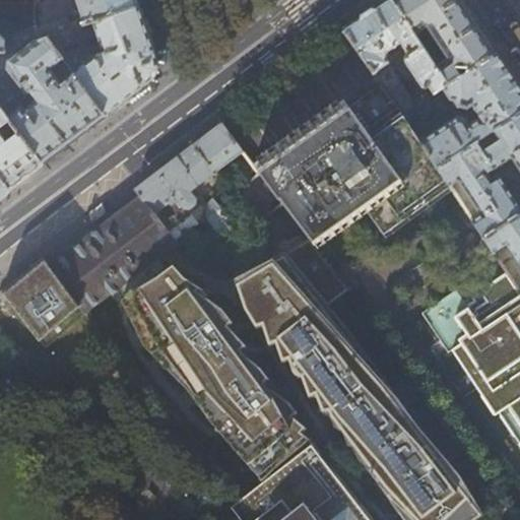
[(0,0),(0,50),(3,50),(11,48),(8,43),(3,44),(2,40),(0,37),(0,0)]
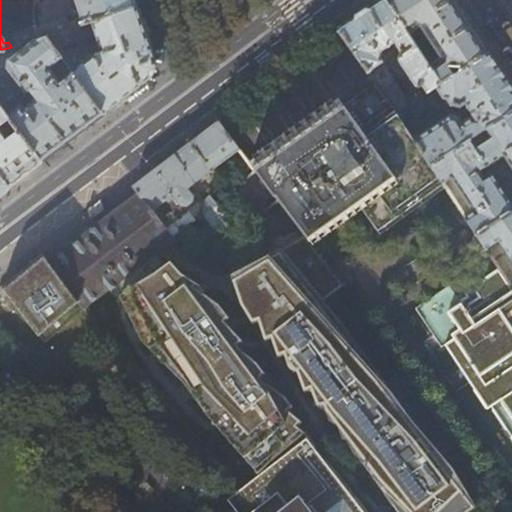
[(133,0),(33,0),(33,2),(39,2),(39,0),(74,0),(82,24),(136,6),(133,0)]
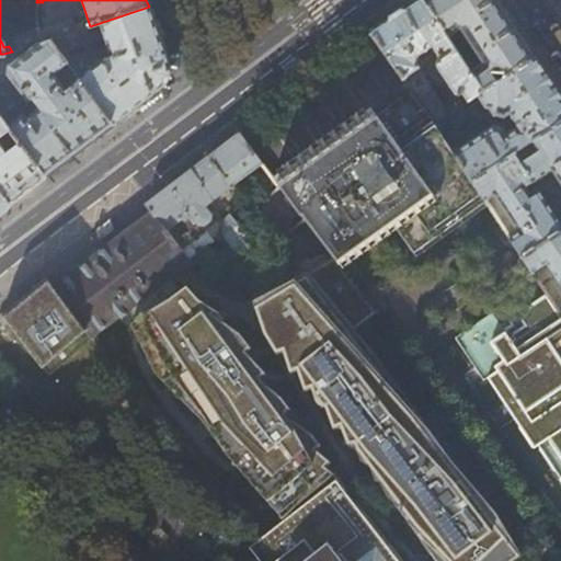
[(479,94),(484,90),(472,72),(447,35),(423,0),(421,0),(401,13),(371,33),(412,91),(436,124),(450,112),(422,70),(422,68),(427,65),(422,56),(435,45),(443,55),(443,58),(438,63),(439,68),(457,91),(465,93),(469,100),(479,94)]
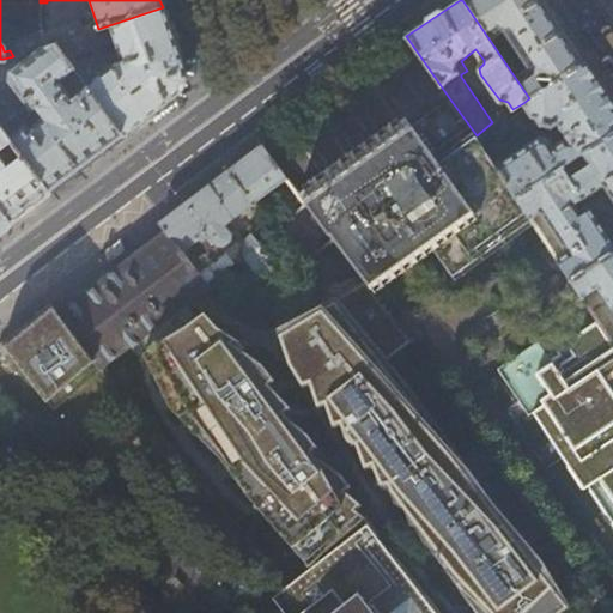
[(529,98),(584,62),(557,19),(544,0),(462,0),(489,38),(496,34),(503,42),(501,44),(508,54),(516,49),(525,62),(519,67),(522,72),(516,79),(529,98)]
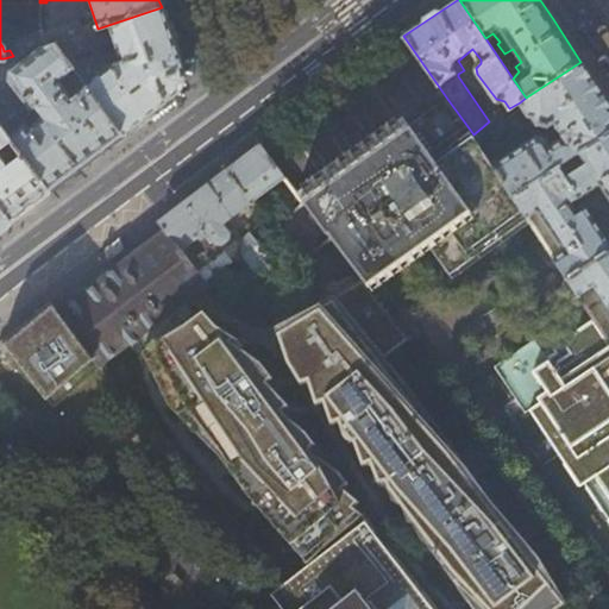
[(156,110),(174,95),(182,68),(174,42),(162,7),(98,29),(83,33),(54,45),(73,70),(85,87),(123,133),(156,110)]
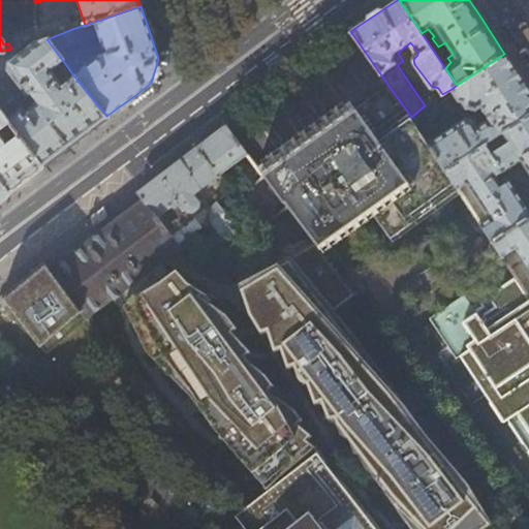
[(72,29),(67,18),(34,29),(35,39),(37,41),(47,39),(72,29)]
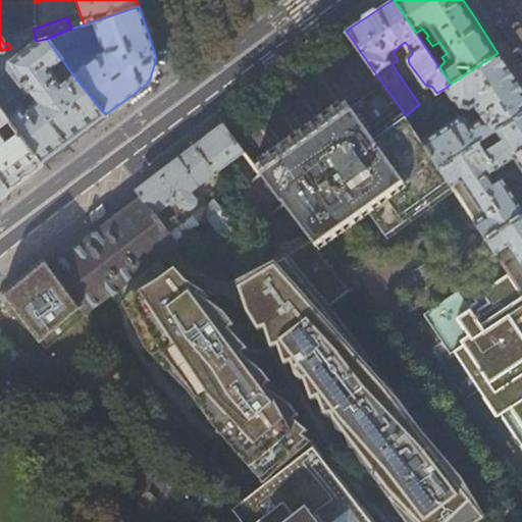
[(35,39),(34,29),(9,36),(13,47),(35,39)]
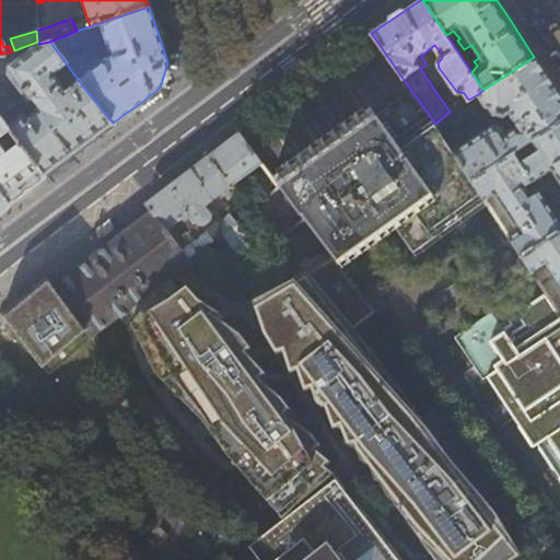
[(15,121),(0,97),(0,95),(0,115),(11,130),(21,143),(45,175),(79,149),(113,123),(78,80),(68,86),(63,81),(60,83),(54,74),(67,65),(49,42),(39,44),(12,65),(10,76),(1,80),(15,100),(24,94),(31,103),(35,101),(42,108),(28,119),(24,115),(15,121)]
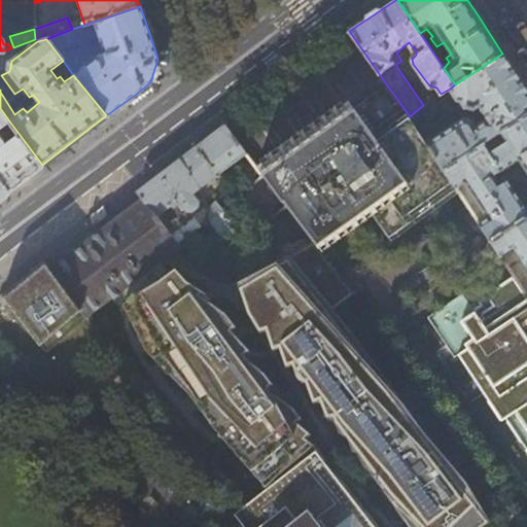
[(473,120),(465,118),(428,143),(445,169),(483,144),(500,132),(526,113),(526,91),(520,80),(502,54),(455,84),(450,89),(457,100),(462,101),(465,107),(476,110),(482,106),(492,120),(486,120),(478,127),(473,120)]
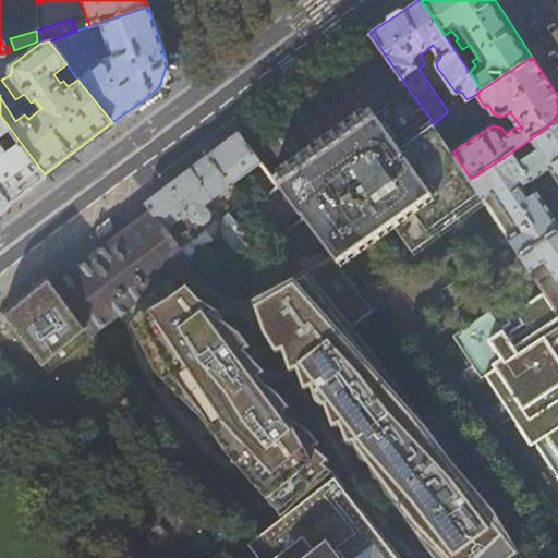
[(440,133),(434,123),(410,91),(374,114),(368,107),(271,174),(336,261),(391,221),(412,250),(483,198),(471,179),(453,152),(440,133)]
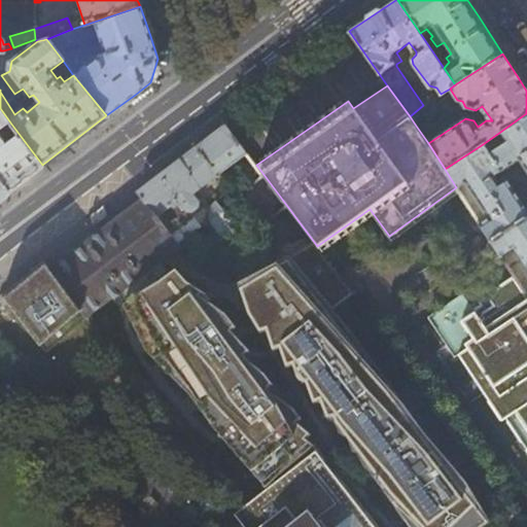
[(437,110),(432,101),(423,105),(410,116),(416,126),(437,110)]
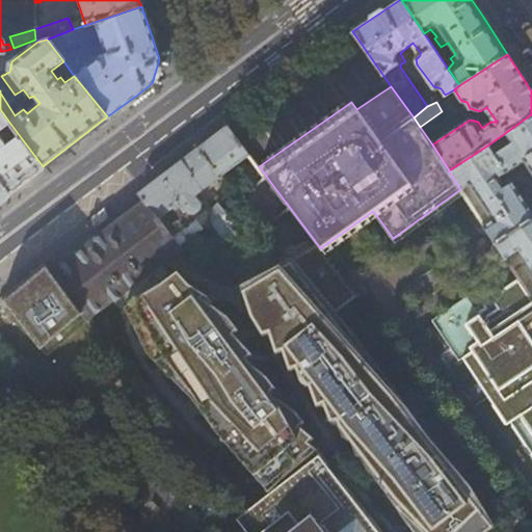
[(0,109),(0,198),(10,191),(43,166),(20,136),(7,145),(0,136),(0,131),(10,124),(0,109)]
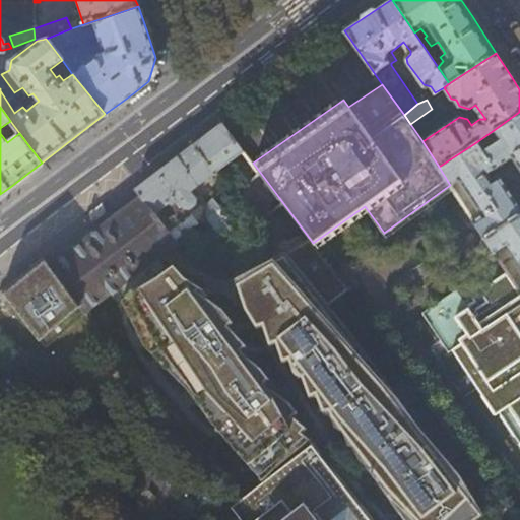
[(484,236),(519,212),(519,209),(498,176),(495,177),(491,179),(486,173),(511,156),(519,171),(519,112),(494,130),(499,140),(483,150),(476,142),(439,167),(450,185),(458,180),(481,214),(473,219),(484,236)]
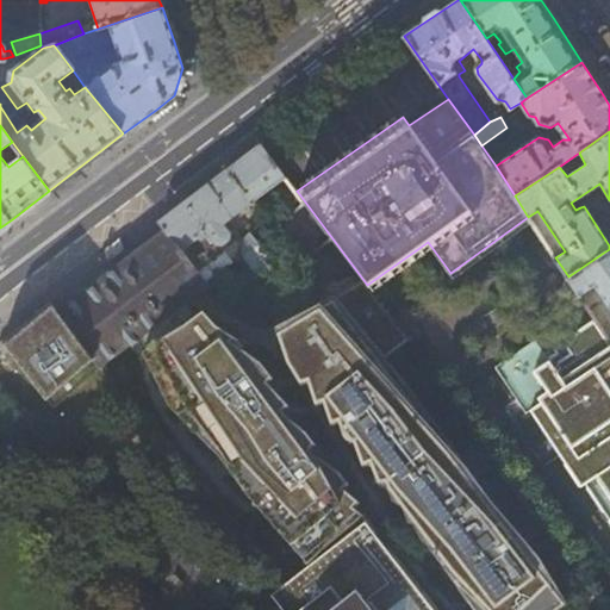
[(285,175),(260,144),(219,176),(159,222),(166,231),(206,284),(211,279),(210,278),(209,278),(240,254),(257,278),(275,263),(250,235),(242,241),(241,249),(222,224),(285,175)]
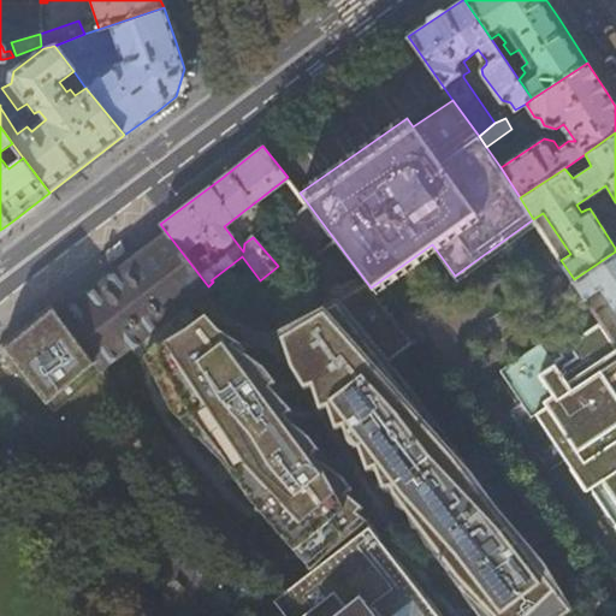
[(194,297),(208,286),(167,234),(146,249),(123,267),(164,320),(194,297)]
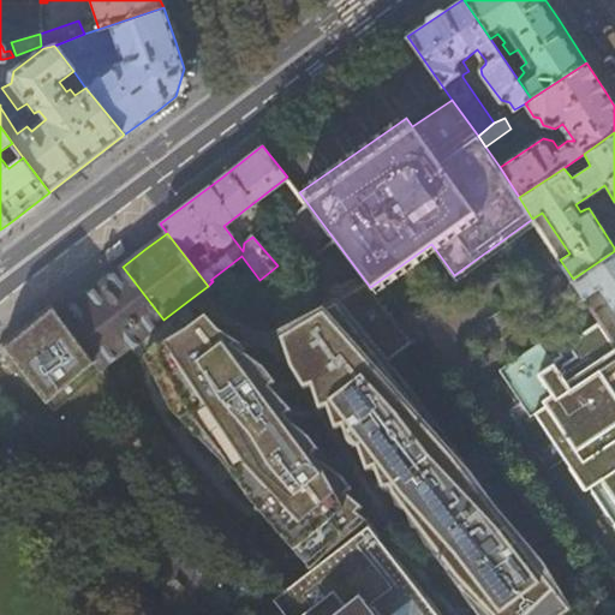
[(614,251),(573,279),(585,298),(598,288),(614,312),(614,251)]
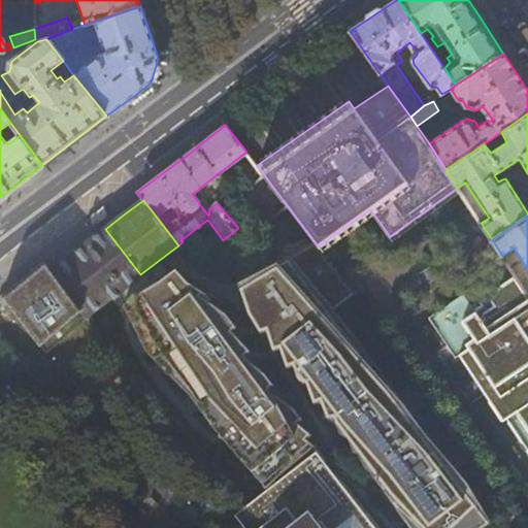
[(121,291),(140,274),(105,229),(99,233),(77,250),(53,268),(52,270),(81,311),(87,318),(121,291)]
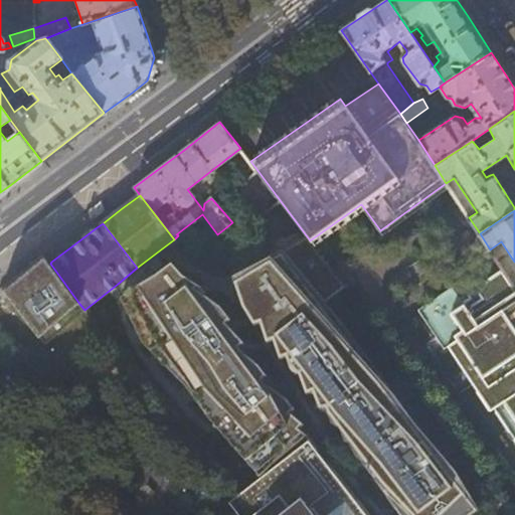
[(319,306),(344,287),(305,235),(234,278),(245,300),(285,351),(289,365),(292,369),(298,369),(305,389),(312,387),(319,404),(325,403),(327,409),(406,514),(472,514),(476,512),(319,306)]
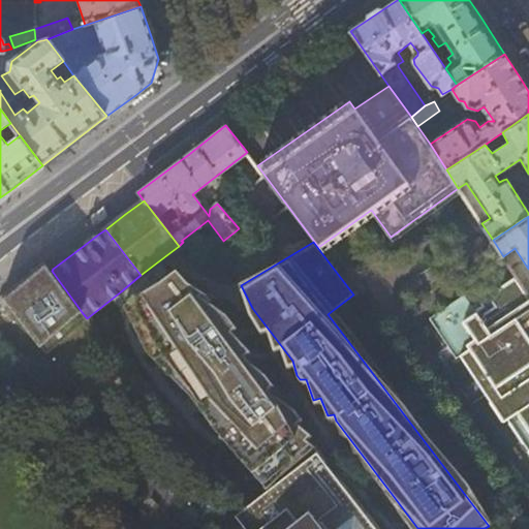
[(166,255),(121,291),(139,333),(267,481),(313,444),(304,436),(309,431),(296,421),(300,415),(293,406),(271,390),(267,385),(272,380),(265,372),(249,359),(244,352),(248,347),(230,328),(235,322),(226,311),(210,300),(199,296),(204,289),(187,279),(166,255)]
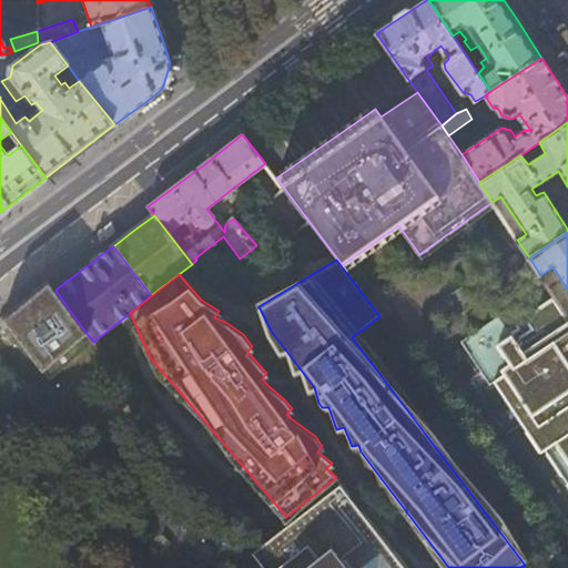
[(56,291),(48,280),(10,311),(2,317),(43,371),(88,335),(56,291)]
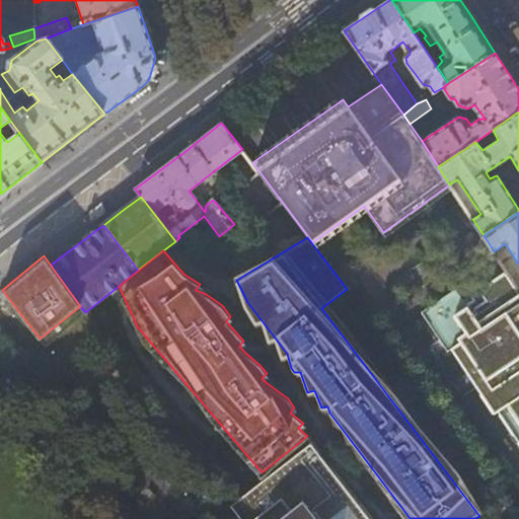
[(518,290),(507,272),(471,296),(475,302),(467,308),(455,290),(422,312),(447,352),(448,353),(452,351),(494,415),(498,413),(518,444),(518,290)]
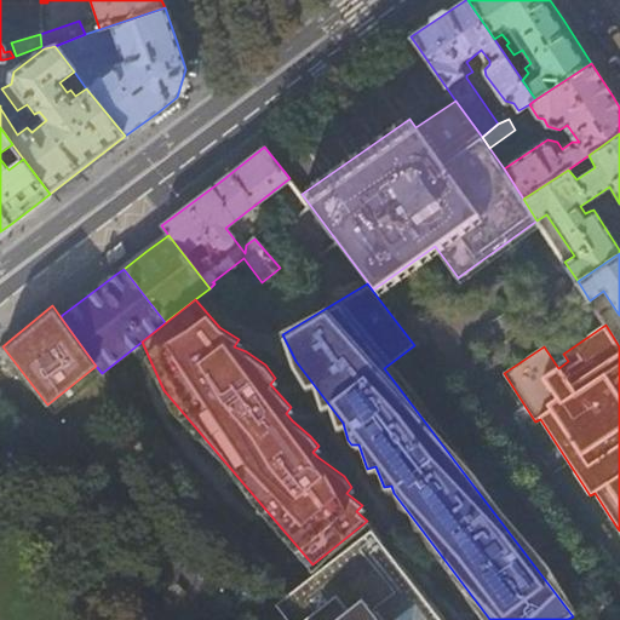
[(440,619),(366,524),(274,602),(282,613),(286,610),(293,619),(440,619)]
